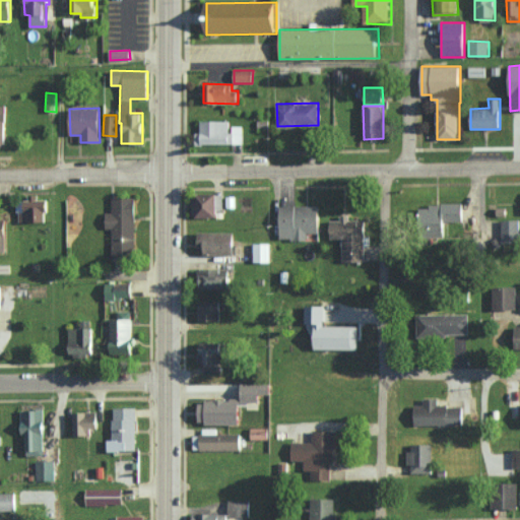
[(231,121),(200,121),(200,132),(196,132),(196,144),(244,143),(243,126),(231,127),(231,121)]
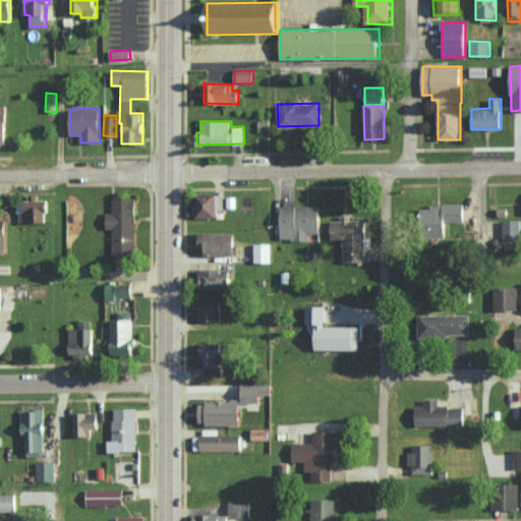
[(217,194),(192,194),(193,216),(224,216),(223,205),(217,205),(217,194)]
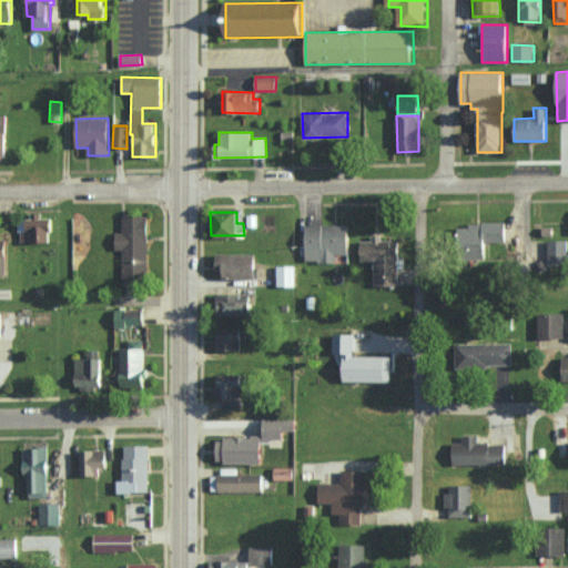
[(122,250),(122,281),(148,281),(149,215),(122,215),(122,232),(115,232),(115,250),(122,250)]
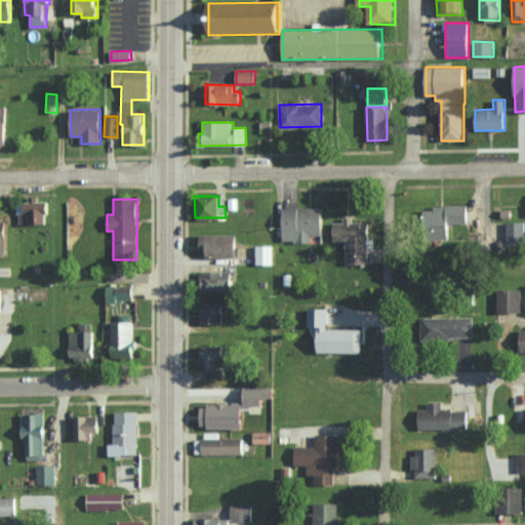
[(46,224),(46,214),(49,214),(49,200),(30,200),(30,202),(18,202),(18,224),(46,224)]
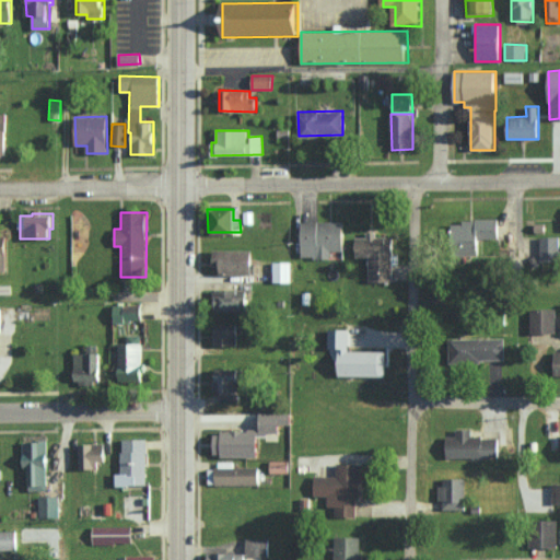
[(500,238),(499,220),(455,221),(455,255),(480,254),(480,238),(500,238)]
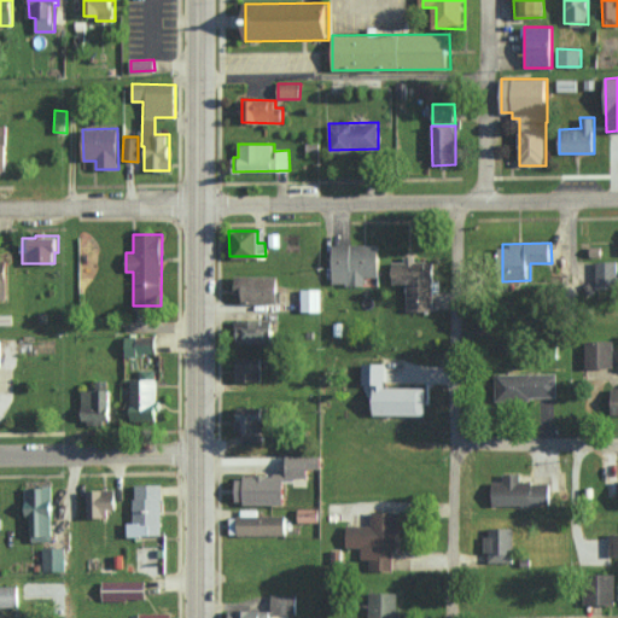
[(333,244),(333,285),(365,285),(365,277),(379,277),(379,244),(333,244)]
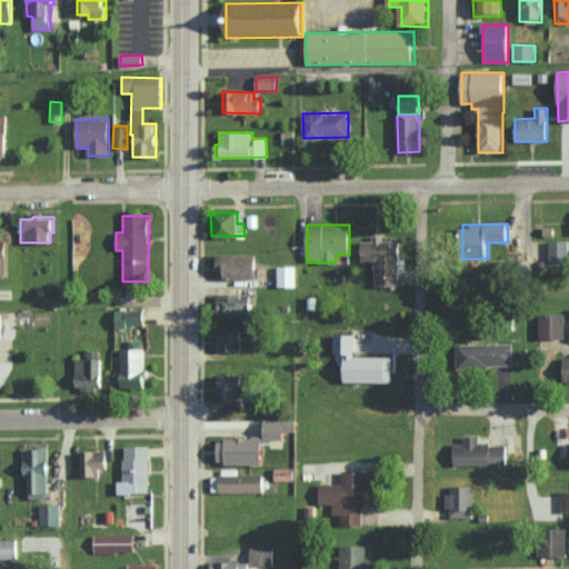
[(399,241),(382,241),(382,235),(372,235),(372,241),(360,241),(360,261),(375,261),(375,286),(399,287),(399,241)]
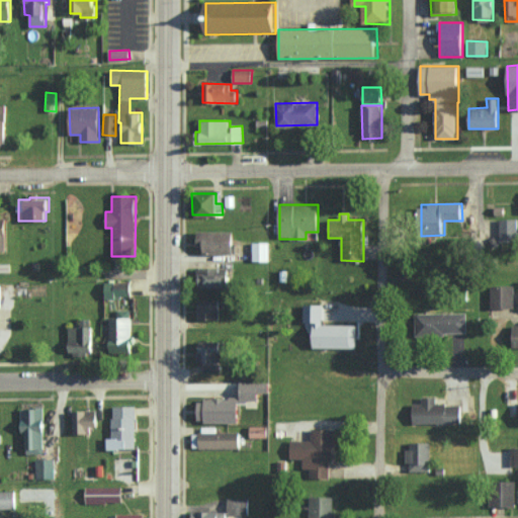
[(500,220),(500,244),(517,243),(517,219),(500,220)]
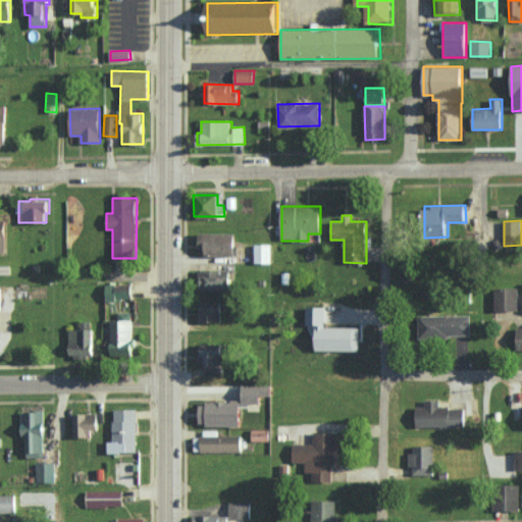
[(236,255),(237,233),(200,232),(200,254),(236,255)]
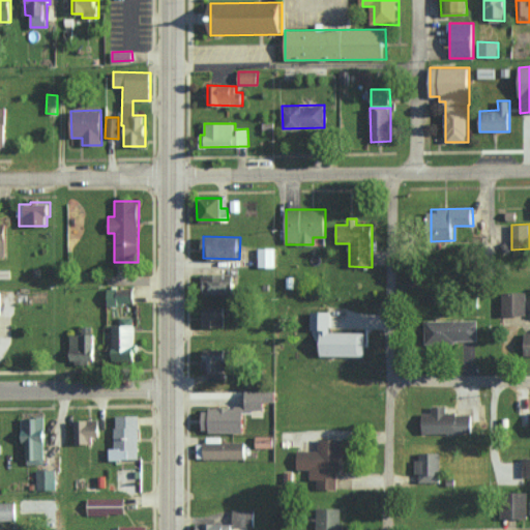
[(275,267),(275,248),(259,248),(259,267),(275,267)]
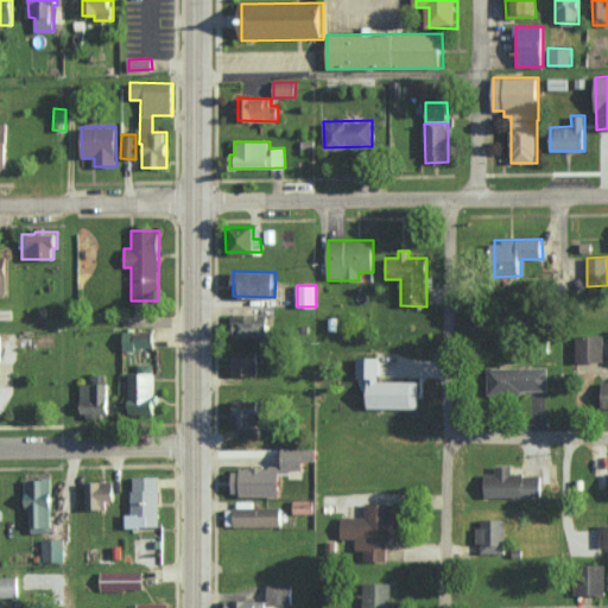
[(267,315),(232,316),(233,339),(267,337),(267,315)]
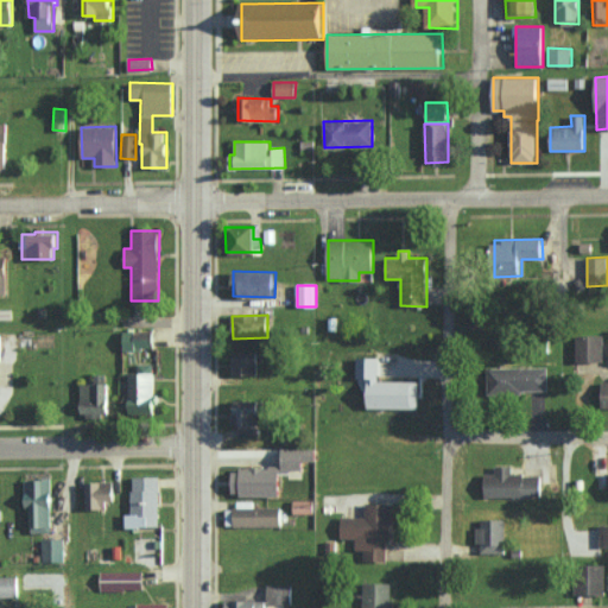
[(124,330),(124,348),(154,348),(154,331),(124,330)]
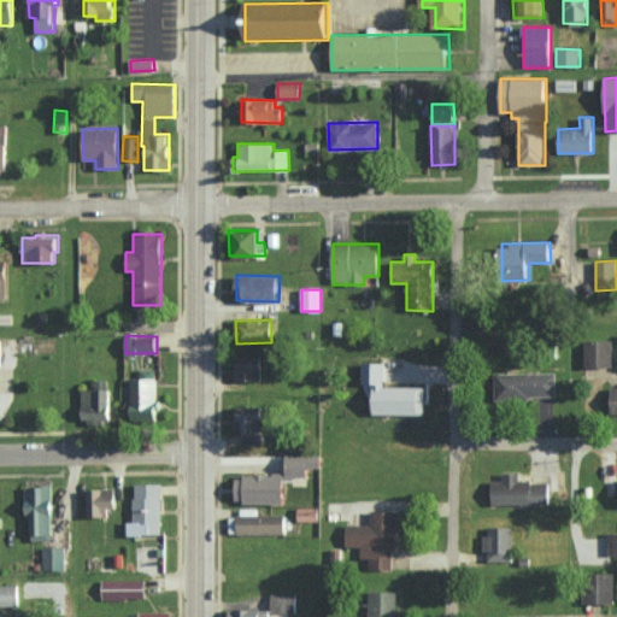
[(585,366),(612,368),(613,341),(586,341),(585,366)]
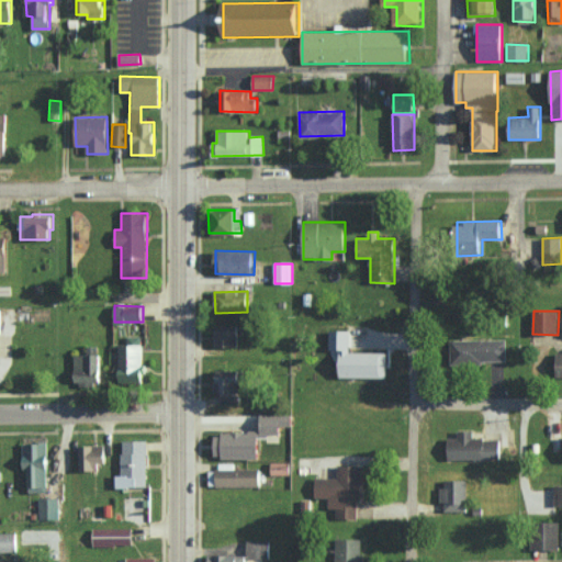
[(215,347),(238,347),(239,325),(215,325),(215,347)]
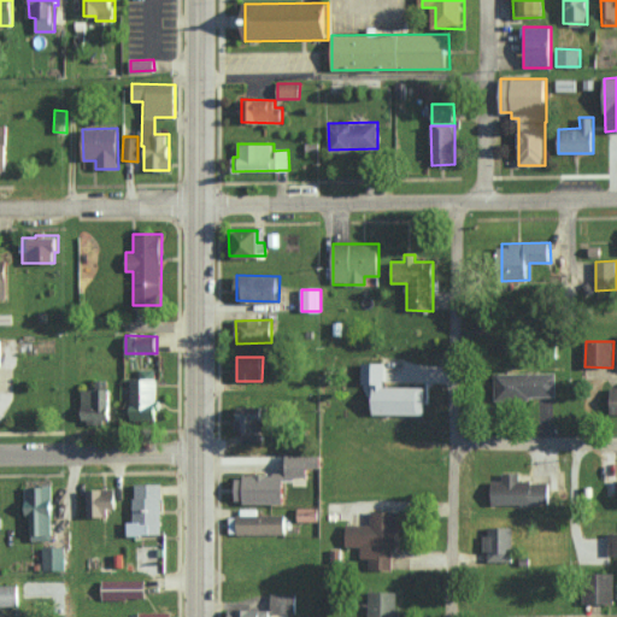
[(385,386),(385,363),(363,363),(363,383),(375,385),(375,415),(424,415),(425,387),(385,386)]
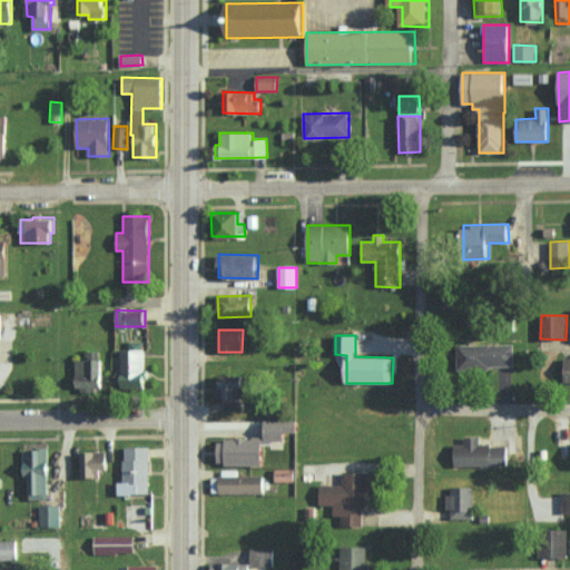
[(145,389),(146,341),(129,341),(129,350),(121,350),(120,387),(145,389)]
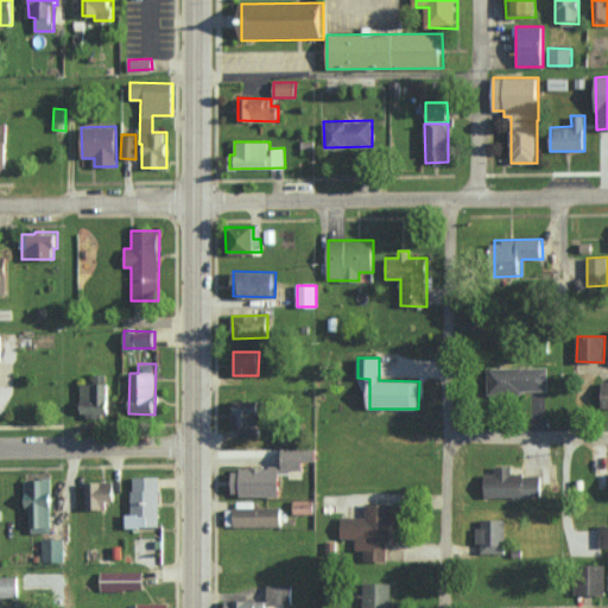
[(549,391),(548,367),(488,368),(489,393),(549,391)]
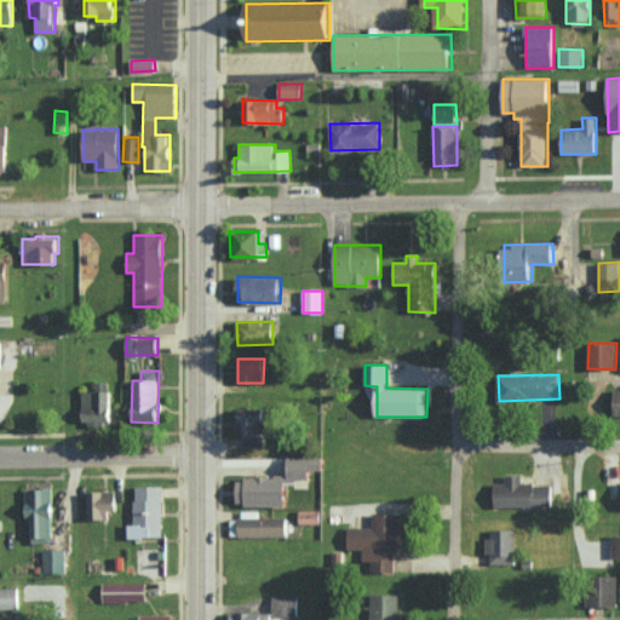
[(81,424),(108,425),(109,383),(97,382),(97,391),(82,391),(81,424)]
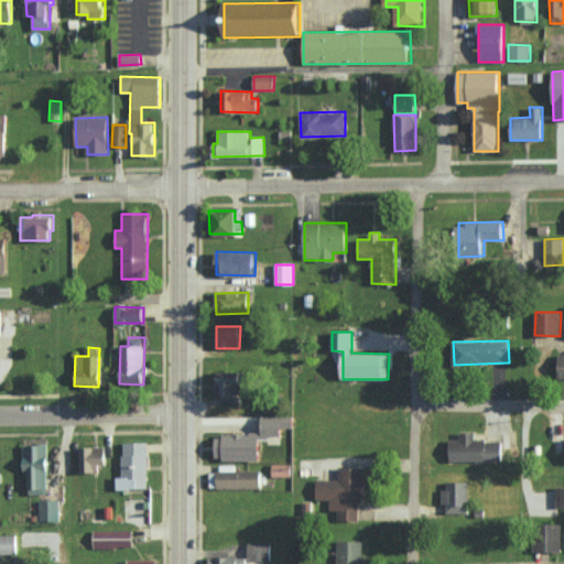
[(216,394),(223,394),(221,405),(240,405),(241,371),(216,371),(216,394)]
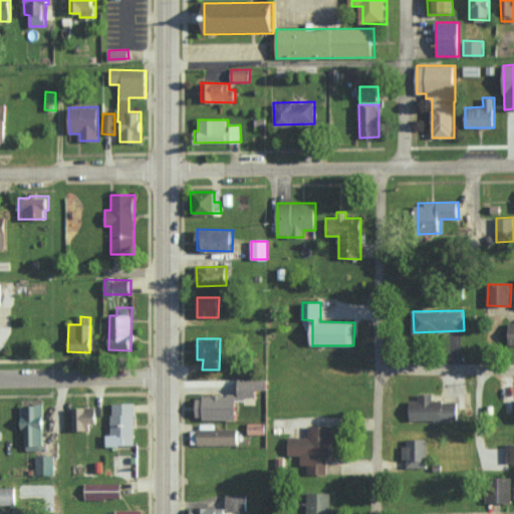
[(240,378),(239,398),(257,399),(257,390),(268,390),(269,379),(240,378)]
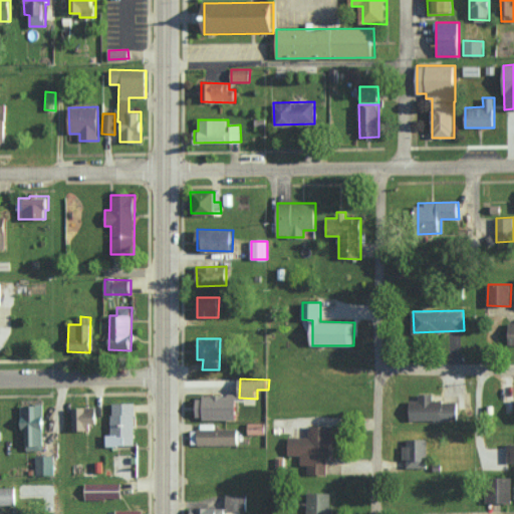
[(433,394),(419,394),(419,400),(410,401),(410,421),(459,420),(459,402),(433,402),(433,394)]
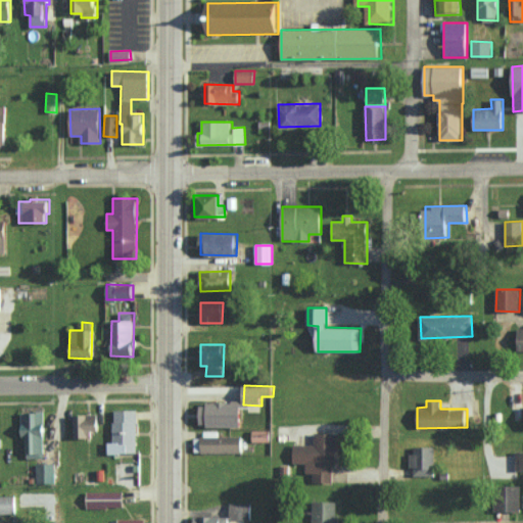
[(200,426),(242,426),(242,402),(200,402),(200,426)]
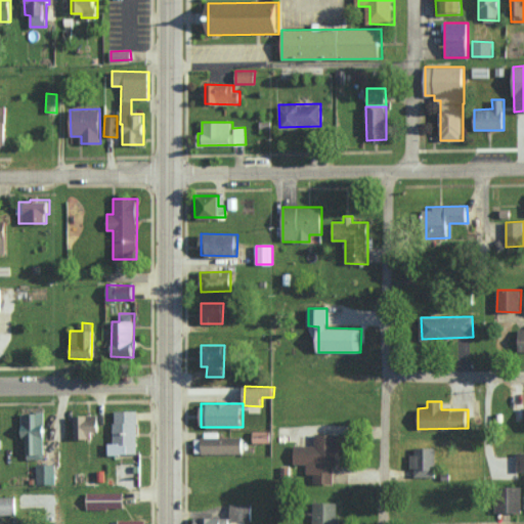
[(114,443),(107,443),(107,454),(138,453),(136,410),(113,410),(114,443)]
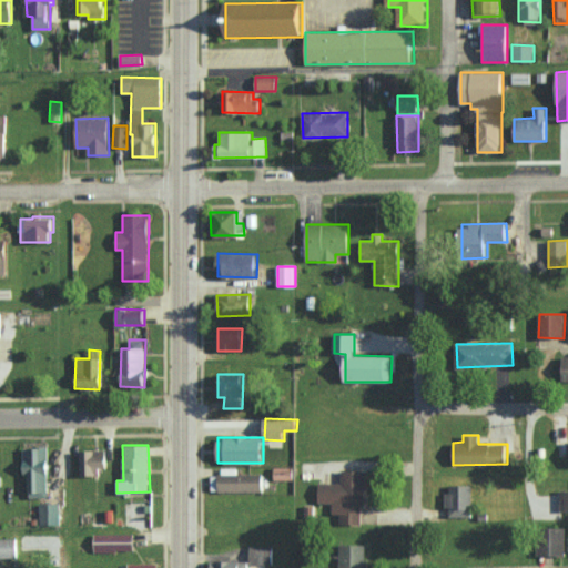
[(22,448),(23,475),(28,475),(28,498),(49,497),(48,447),(22,448)]
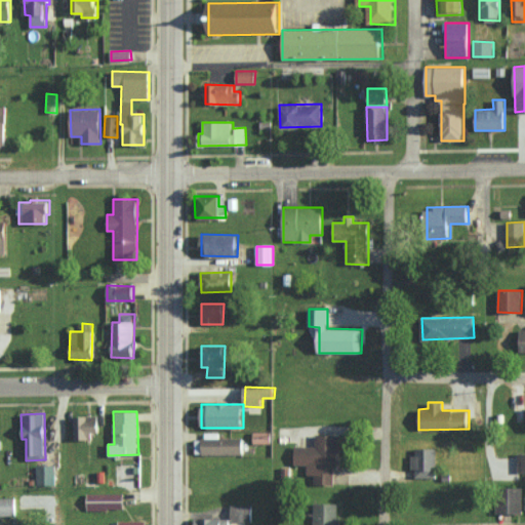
[(74,416),(75,440),(92,439),(92,433),(99,433),(98,415),(74,416)]
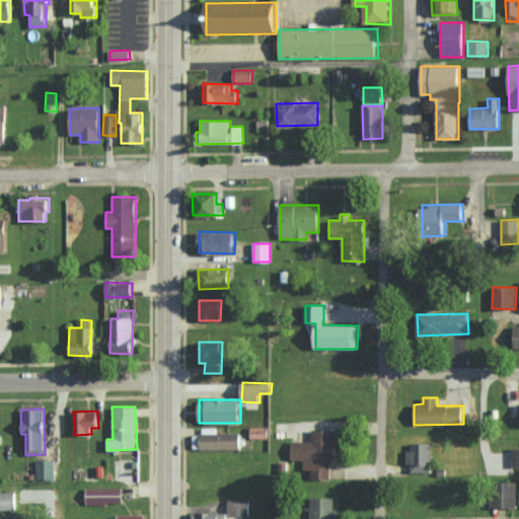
[(250,439),(268,439),(268,427),(250,427),(250,439)]
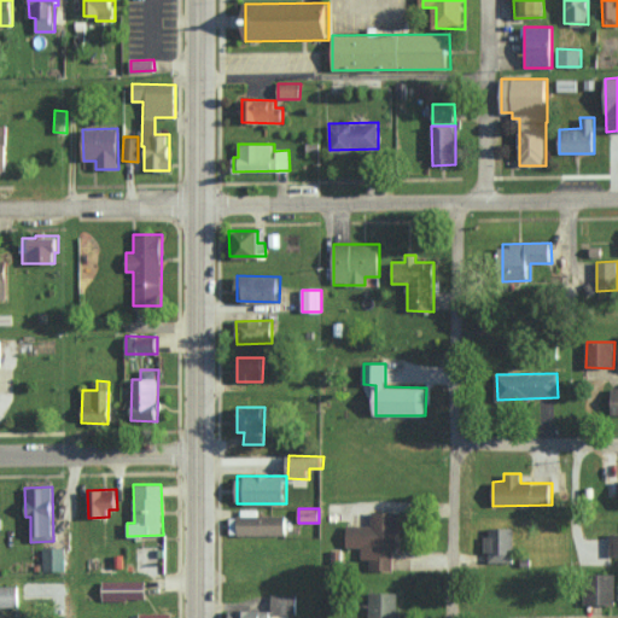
[(257,516),(257,509),(239,509),(239,519),(229,519),(231,535),(286,534),(286,516),(257,516)]
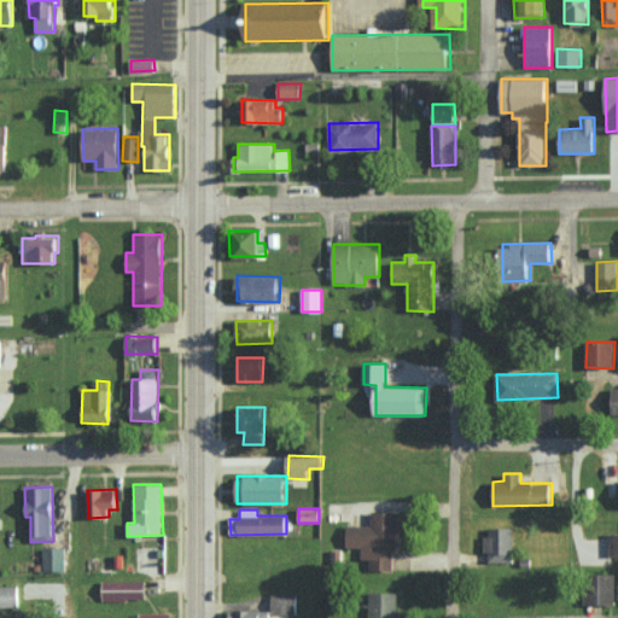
[(347,525),(345,547),(362,547),(362,559),(371,559),(369,570),(396,570),(397,512),(372,512),(372,525),(347,525)]
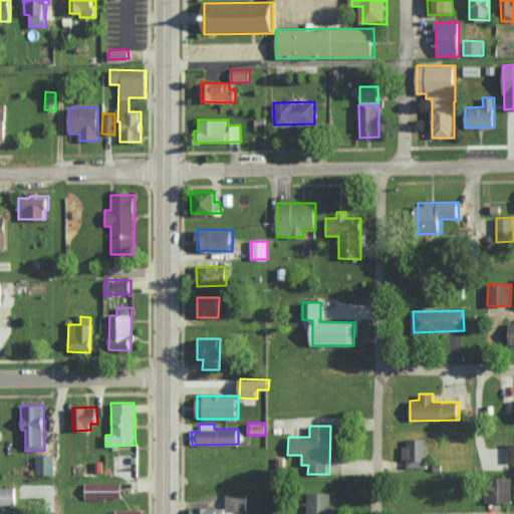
[(428,440),(405,440),(405,467),(428,467),(428,440)]
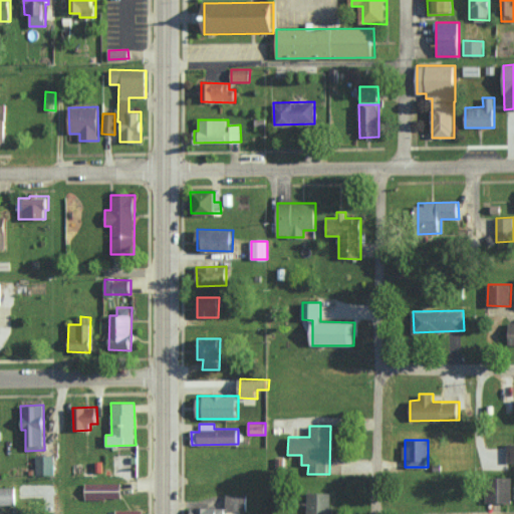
[(53,456),(35,456),(35,475),(54,475),(53,456)]
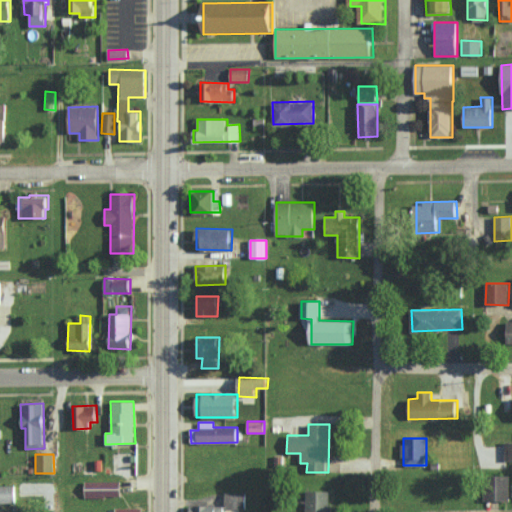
[(509,501),(510,476),(490,476),(489,500),(509,501)]
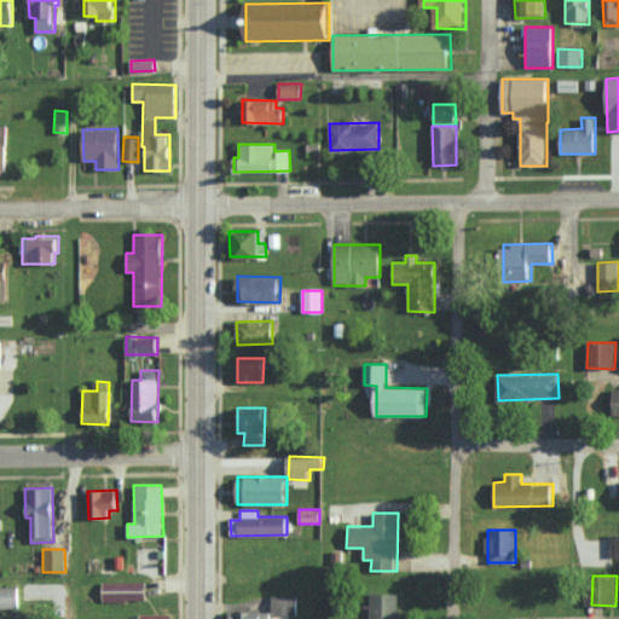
[(103,582),(103,601),(145,601),(145,582),(103,582)]
